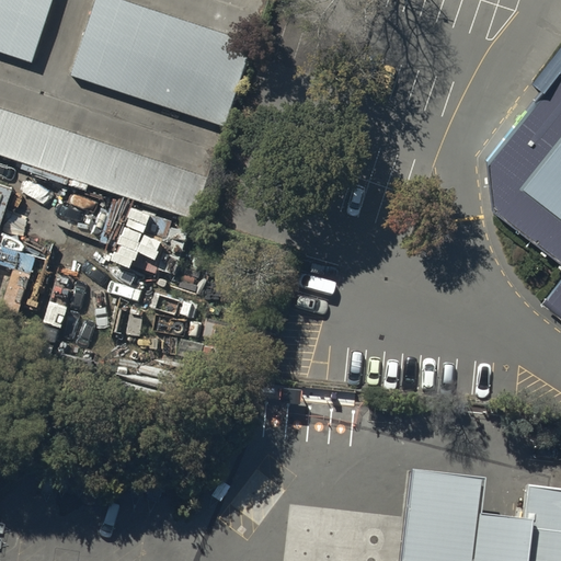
[(53,0),(0,0),(0,48),(32,60),(53,0)]
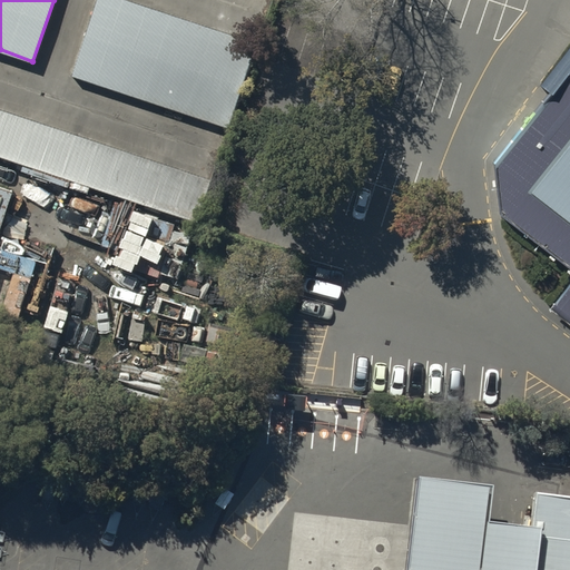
[(256,43),(126,0),(96,0),(71,75),(227,127),(256,43)]
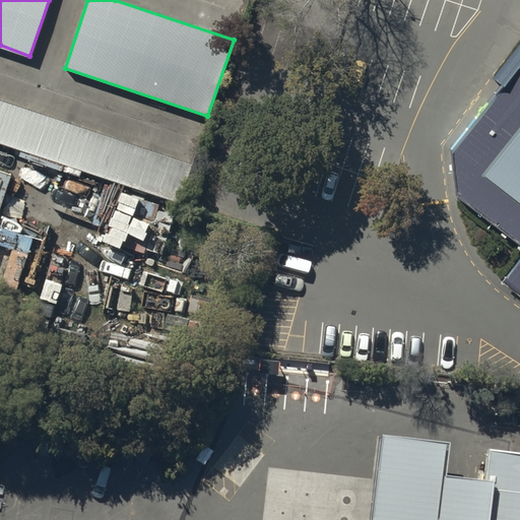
[(519,65),(456,147),(456,191),(519,239),(519,258),(505,277),(519,288),(519,65)]
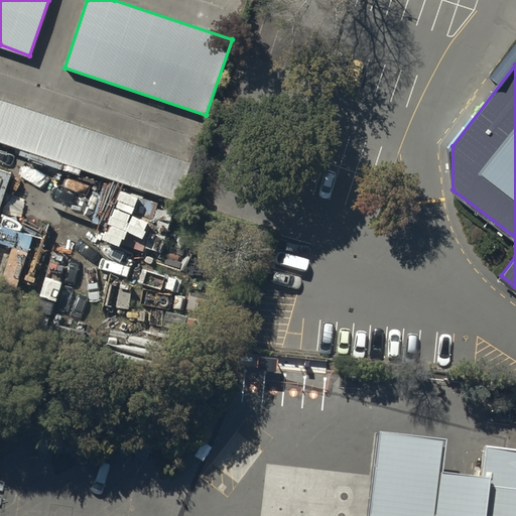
[(0,98),(0,139),(175,199),(188,161),(0,98)]
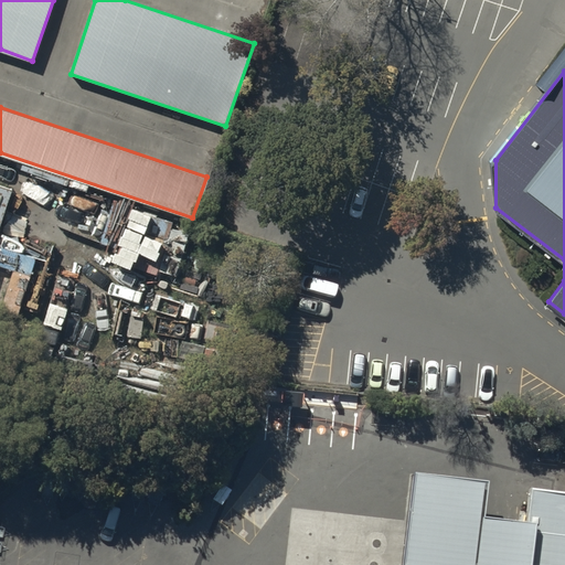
[(0,228),(13,191),(0,185),(0,228)]
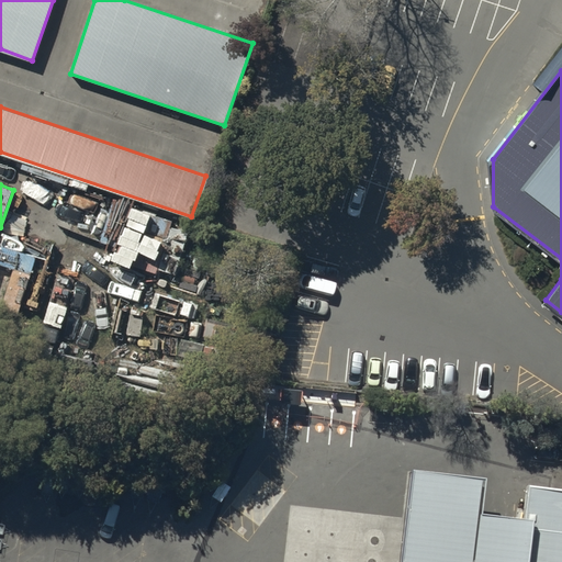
[(483,480),(409,472),(398,561),(524,561),(528,521),(523,521),(479,516),(483,480)]
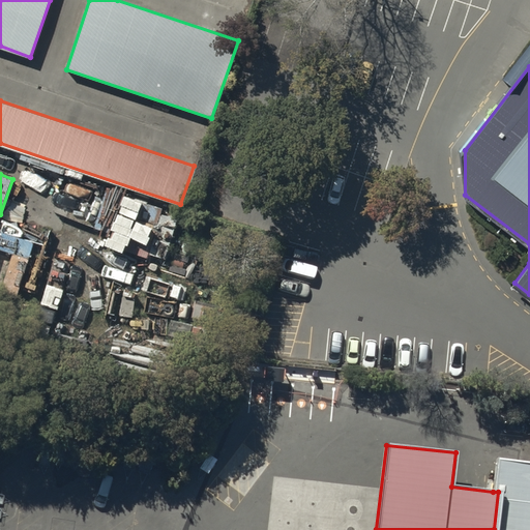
[(529,529),(529,463),(498,460),(493,492),(487,529),(529,529)]
